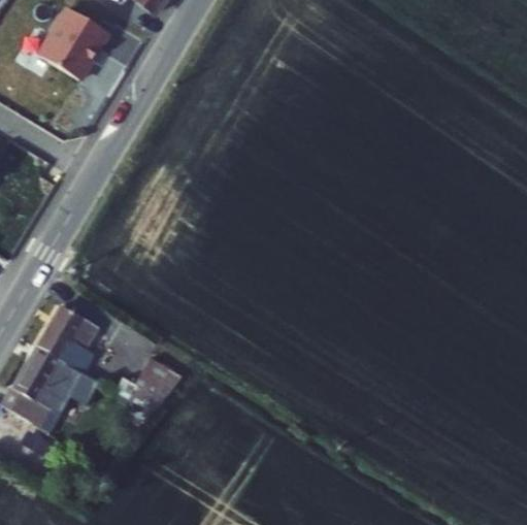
[(135,0),(161,18),(170,0),(135,0)]
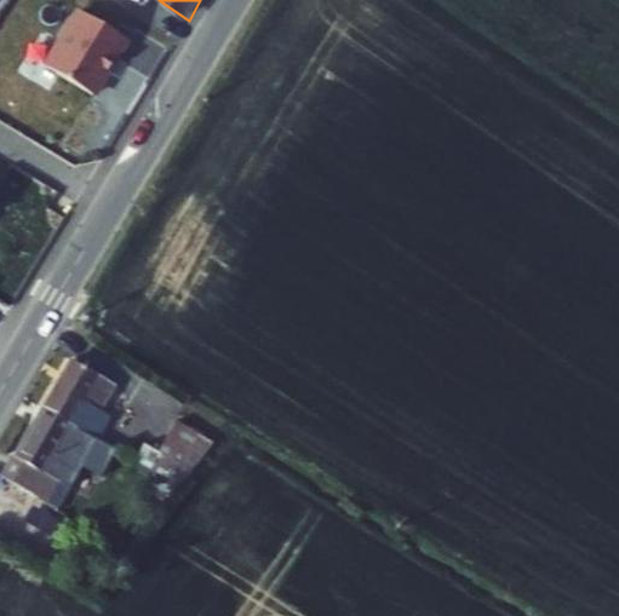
[(95,99),(118,61),(120,63),(131,45),(82,16),(49,70),(95,99)]
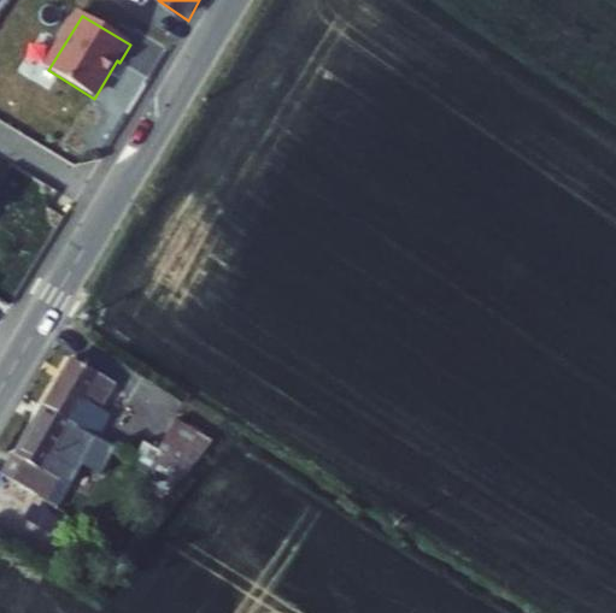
[(101,408),(117,382),(71,355),(70,357),(44,400),(98,432),(109,412),(101,408)]
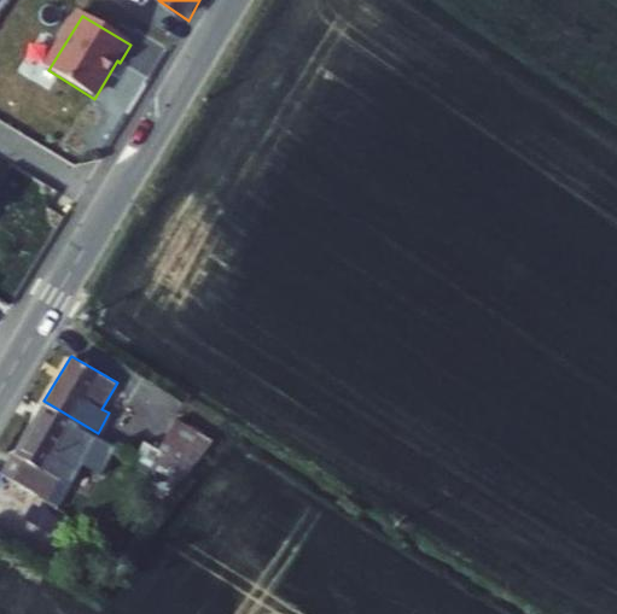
[(58,506),(98,433),(44,401),(3,472),(58,506)]
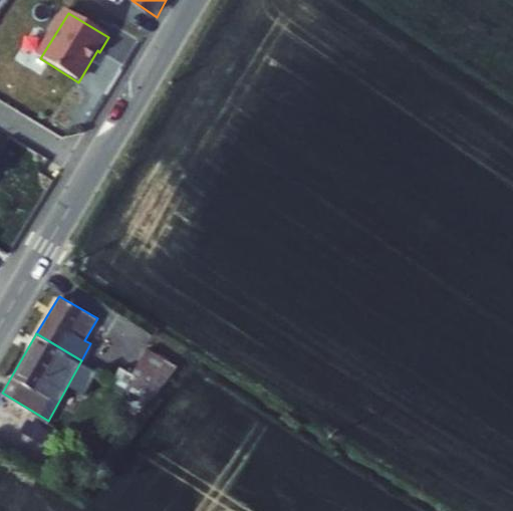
[(150,401),(178,364),(148,346),(124,386),(150,401)]
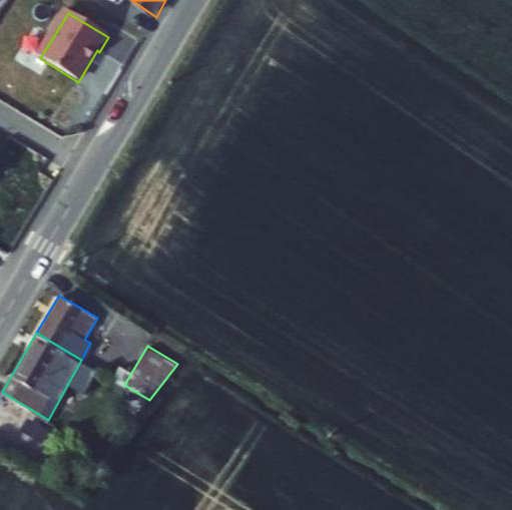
All buildings are outlined.
